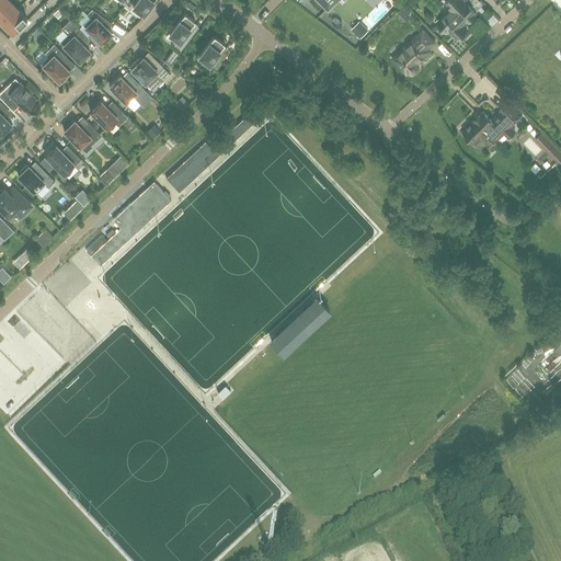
[(9,0),(7,0),(0,7),(0,21),(2,23),(18,9),(9,0)]
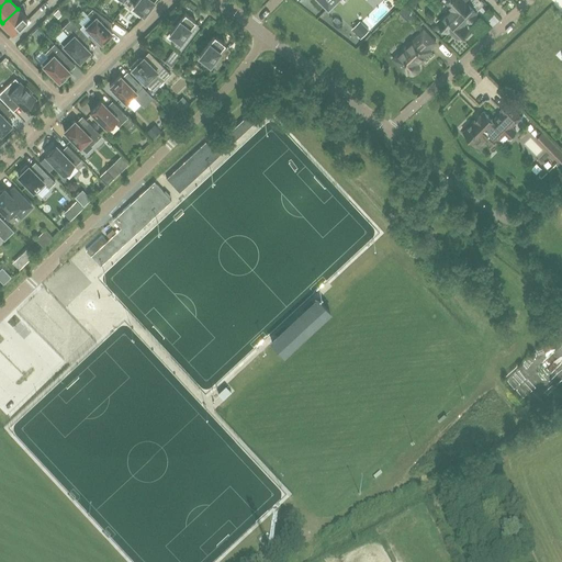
[(127,0),(124,4),(131,9),(134,6),(144,13),(153,0),(127,0)]
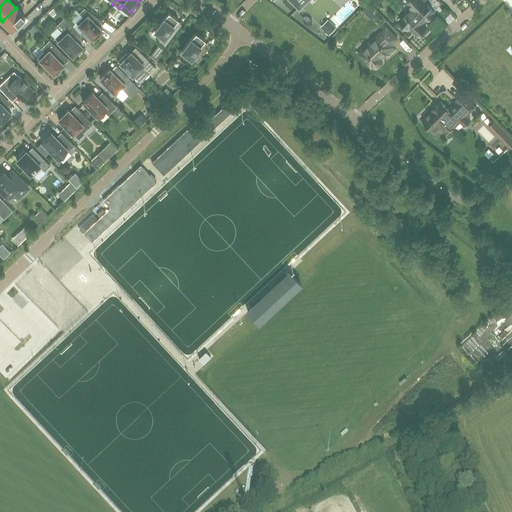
[(425,3),(421,0),(408,0),(406,2),(412,7),(399,20),(408,29),(410,27),(418,35),(426,27),(422,23),(434,10),(426,2),(425,3)]
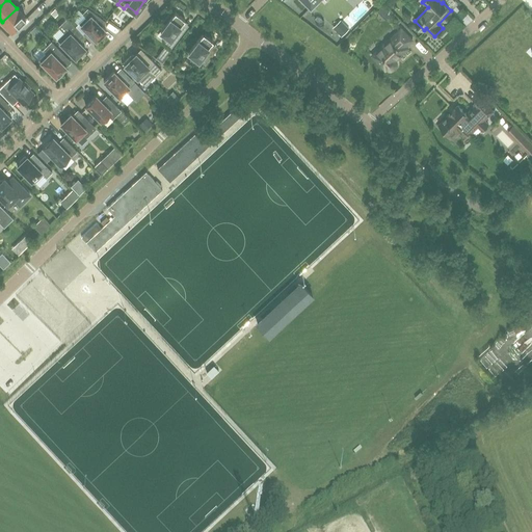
[(382,10),(389,19),(396,14),(390,5),(382,10)]
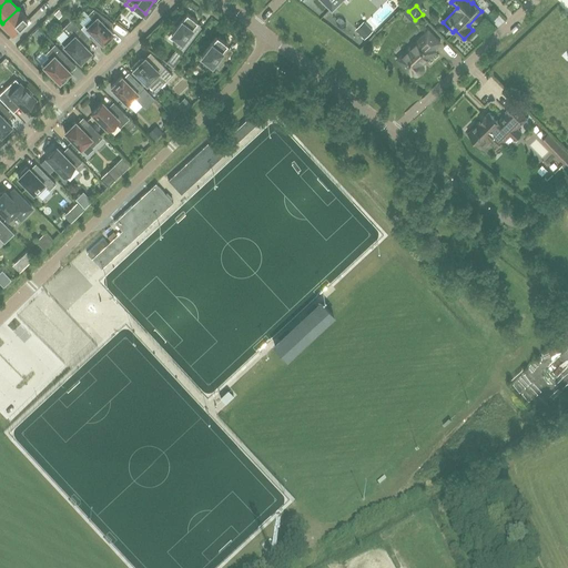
[(18,9),(2,23),(12,33),(27,19),(18,9)]
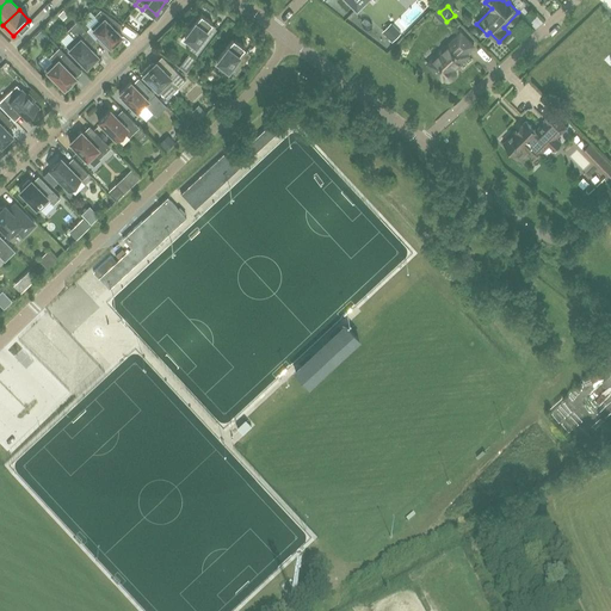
[(115,25),(118,22),(100,10),(94,16),(98,19),(91,28),(110,47),(122,36),(115,29),(115,25)]
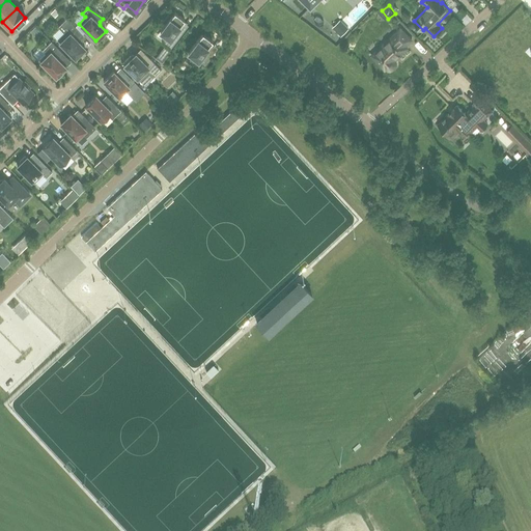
[(178,28),(183,21),(185,19),(174,11),(173,12),(171,11),(163,22),(165,23),(160,31),(167,36),(163,42),(171,48),(184,31),(178,28)]
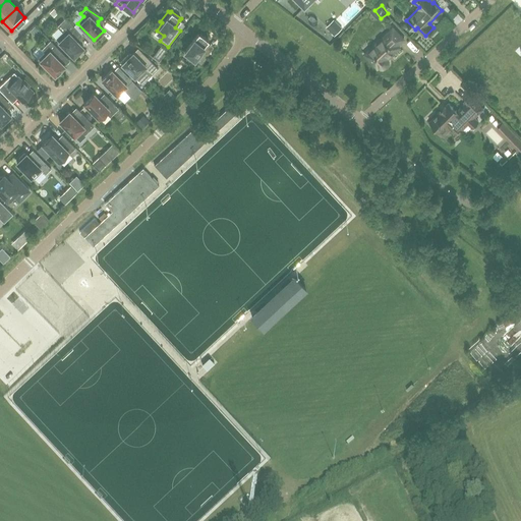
[(56,39),(73,57),(83,47),(77,41),(77,39),(81,35),(65,18),(57,26),(63,33),(56,39)]
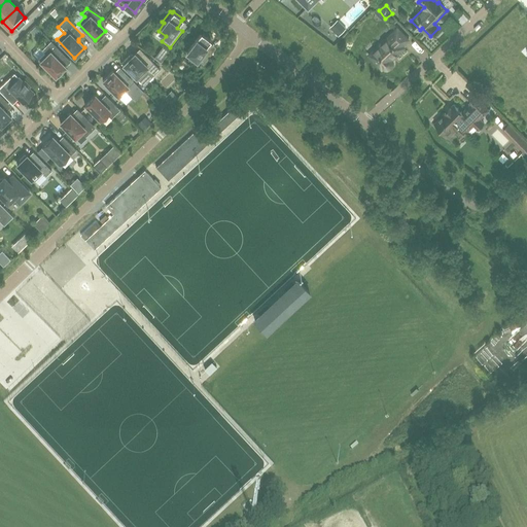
[(337,22),(328,30),(338,38),(346,31),(337,22)]
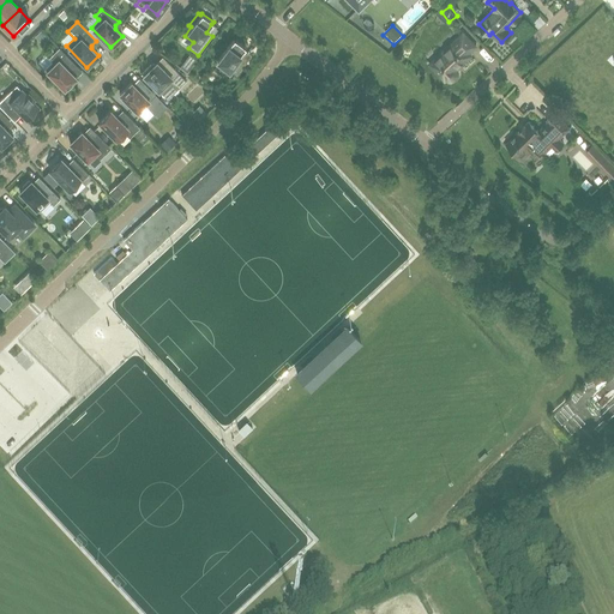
[(463,34),(440,55),(429,64),(445,80),(446,79),(449,80),(451,80),(453,79),(456,78),(457,76),(457,73),(456,71),(455,70),(461,65),(461,66),(471,56),(468,53),(475,47),(463,34)]
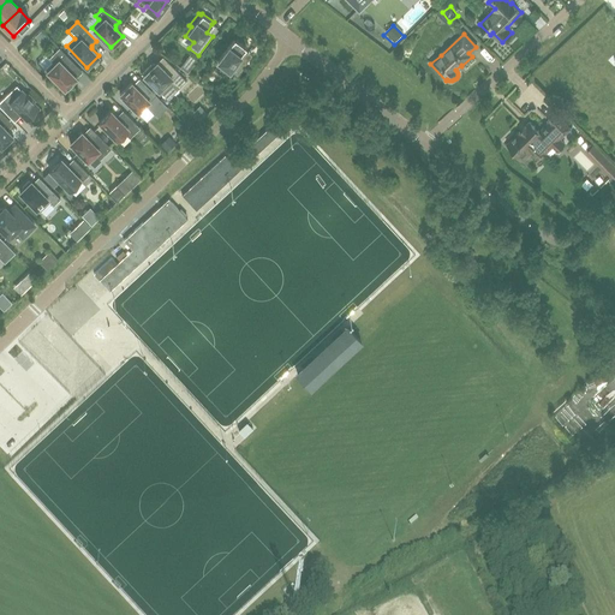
[(239,57),(244,49),(246,47),(234,39),(218,60),(237,75),(246,63),(239,57)]
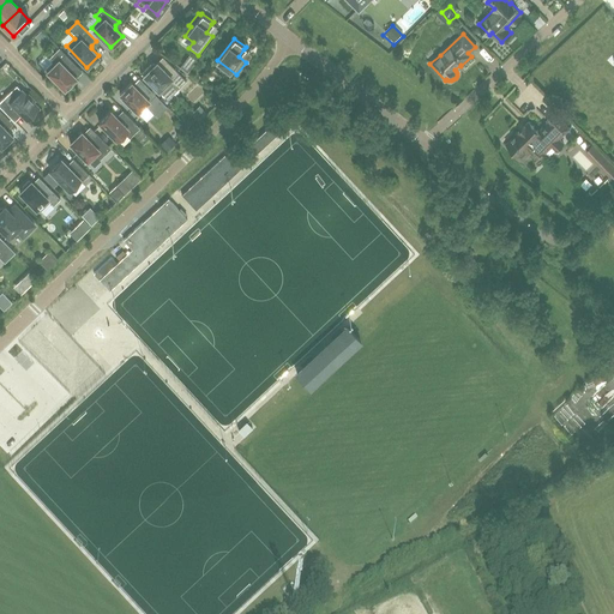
[(76,78),(68,70),(68,67),(73,62),(59,48),(48,58),(46,55),(37,64),(43,71),(44,70),(59,83),(58,84),(65,92),(72,84),(71,83),(76,78)]
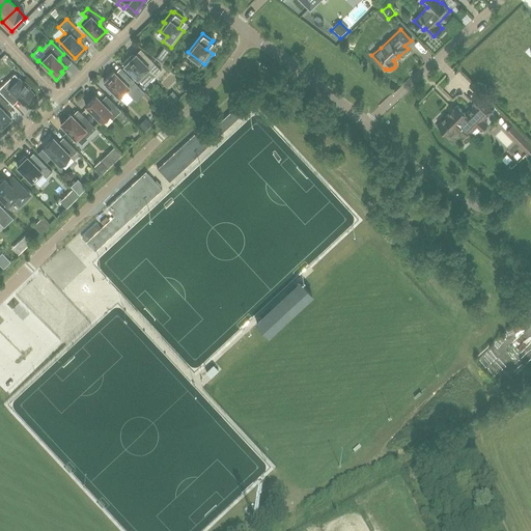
[(158,58),(163,63),(173,53),(167,48),(158,58)]
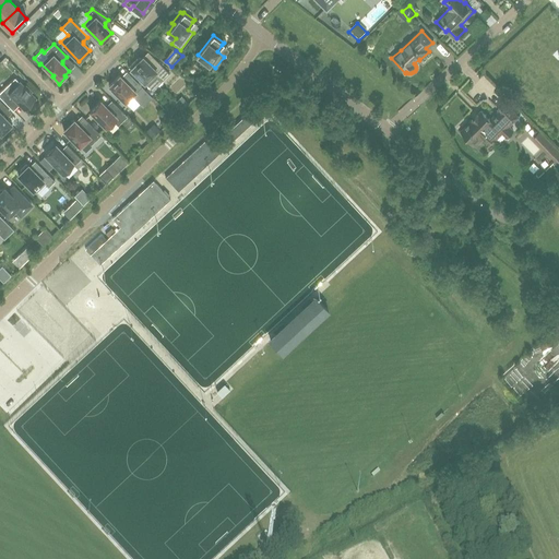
[(145,59),(143,57),(141,59),(139,57),(128,67),(129,68),(129,67),(135,73),(134,74),(139,79),(140,78),(145,83),(155,74),(163,80),(169,73),(152,56),(149,59),(145,59)]
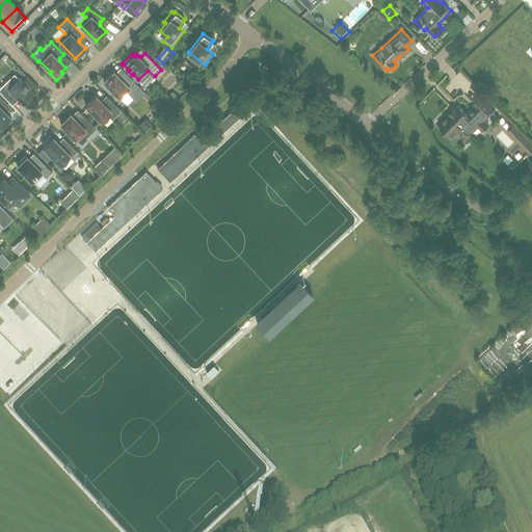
[(123,78),(121,78),(114,72),(104,81),(108,86),(107,87),(113,95),(114,92),(121,99),(127,92),(135,101),(144,92),(127,74),(123,78)]
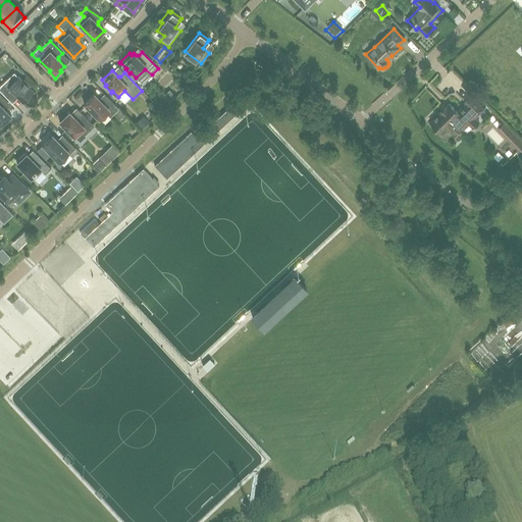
[(14,93),(18,97),(22,102),(33,92),(28,87),(30,86),(24,80),(22,82),(18,76),(15,81),(9,80),(7,79),(0,86),(0,91),(8,99),(14,93)]
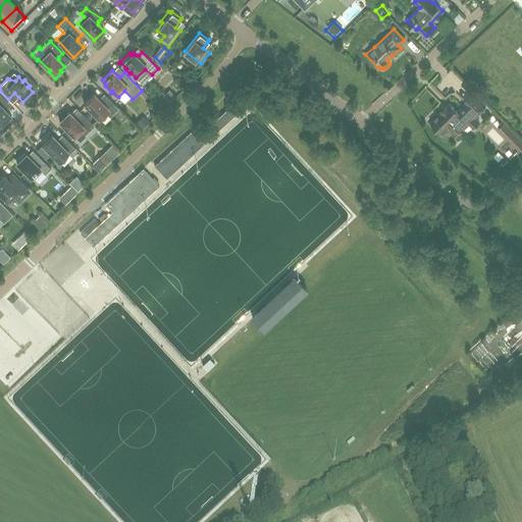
[(2,106),(7,102),(0,94),(0,124),(1,125),(5,120),(6,121),(11,117),(10,116),(11,115),(2,106)]
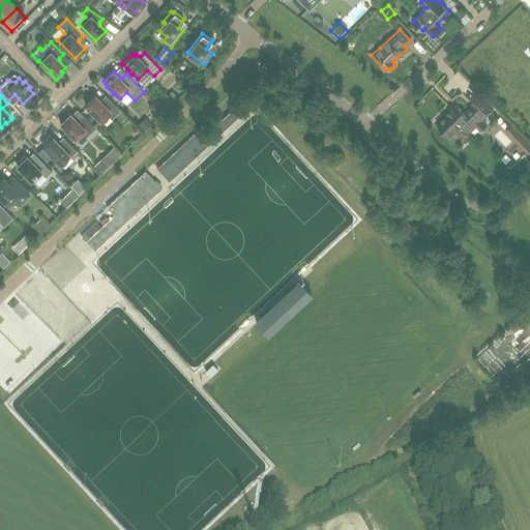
[(101,101),(100,100),(95,95),(85,105),(101,122),(109,116),(112,119),(120,111),(108,97),(104,101),(101,101)]
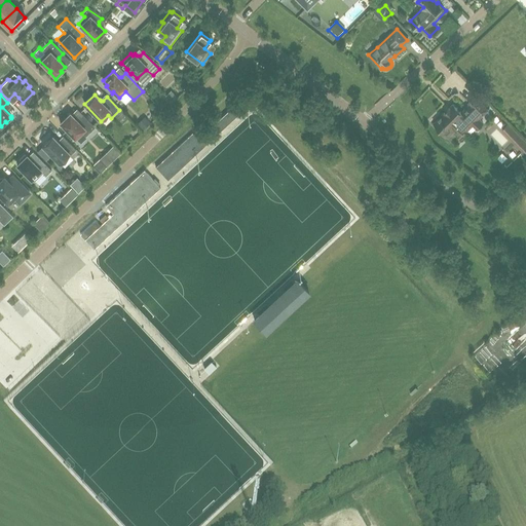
[(387,95),(377,106),(381,110),(385,114),(396,103),(387,95)]
